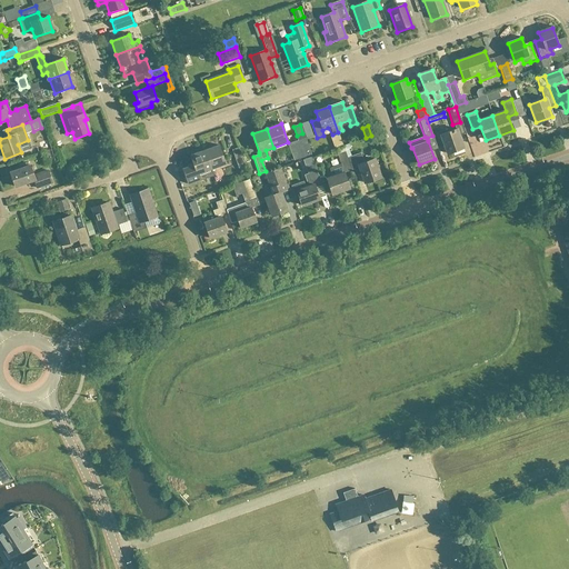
[(440,136),(447,155),(463,149),(457,129),(440,136)]
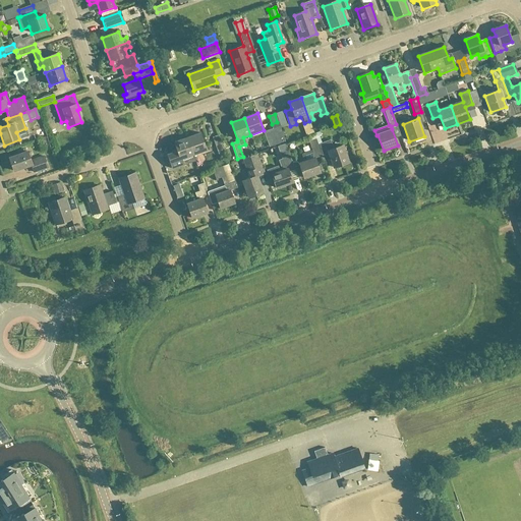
[(279,127),(270,130),(263,133),(268,148),(275,146),(284,142),(279,127)]
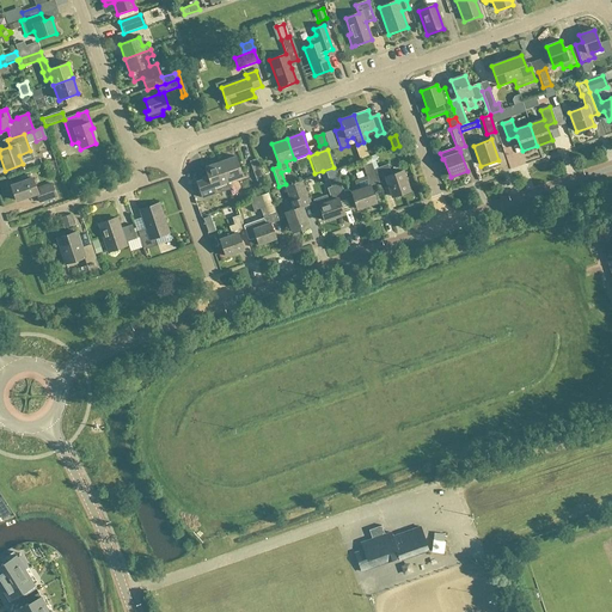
[(441,161),(436,150),(430,152),(435,163),(441,161)]
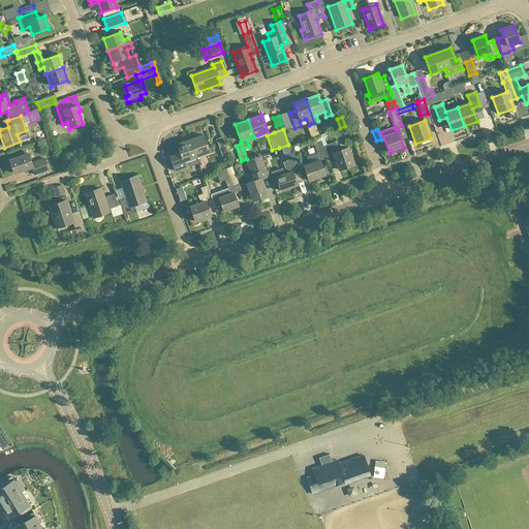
[(204,135),(190,141),(196,158),(210,153),(204,135)]
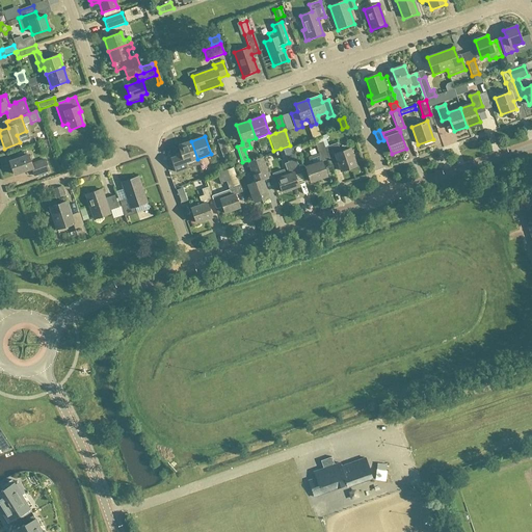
[(309,159),(311,165),(304,167),(310,183),(326,177),(321,162),(328,160),(324,148),(322,142),(320,137),(314,140),(315,144),(319,155),(309,159)]
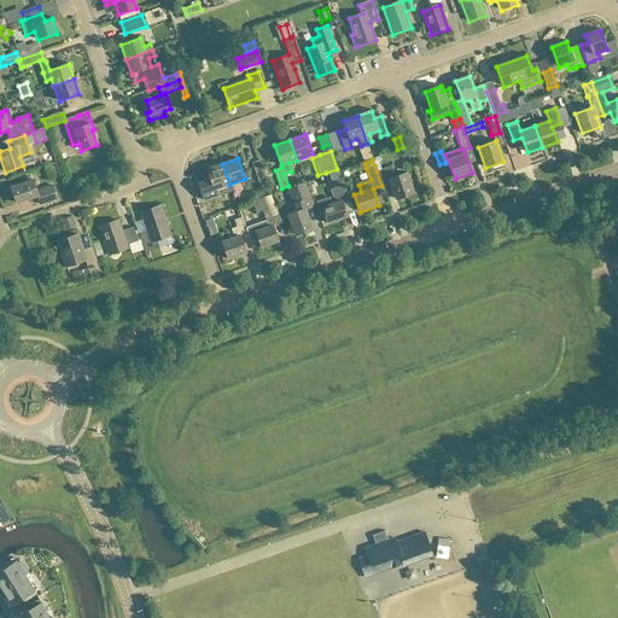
[(258,162),(251,164),(258,185),(266,182),(258,162)]
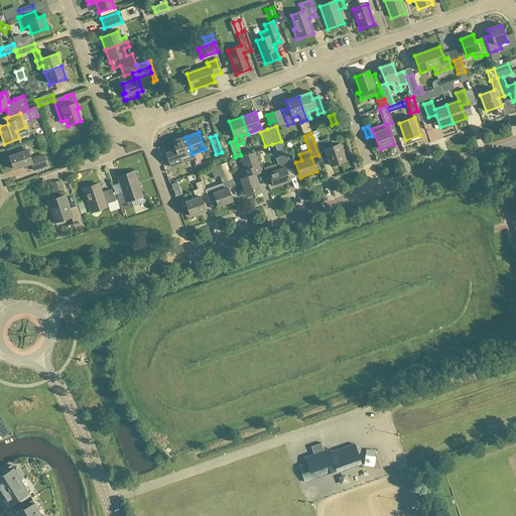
[(172,141),(176,150),(166,153),(171,167),(194,159),(191,154),(185,137),(172,141)]
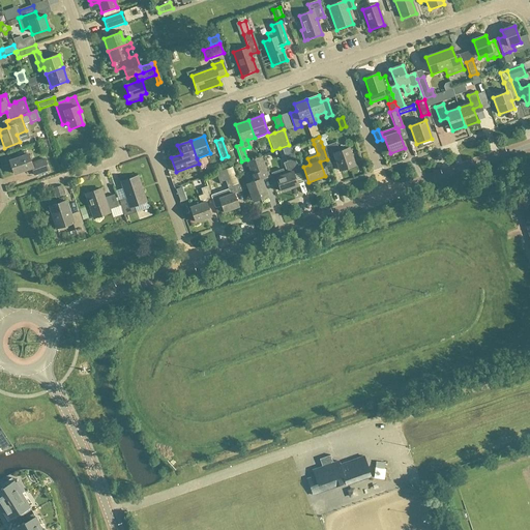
[(335,143),(323,147),(327,159),(329,165),(336,163),(340,171),(355,166),(349,148),(339,152),(335,143)]
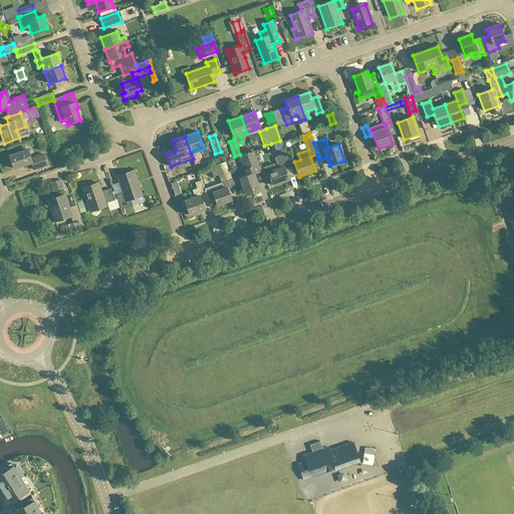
[(26,151),(9,157),(13,170),(30,164),(33,171),(47,167),(43,156),(30,160),(26,151)]
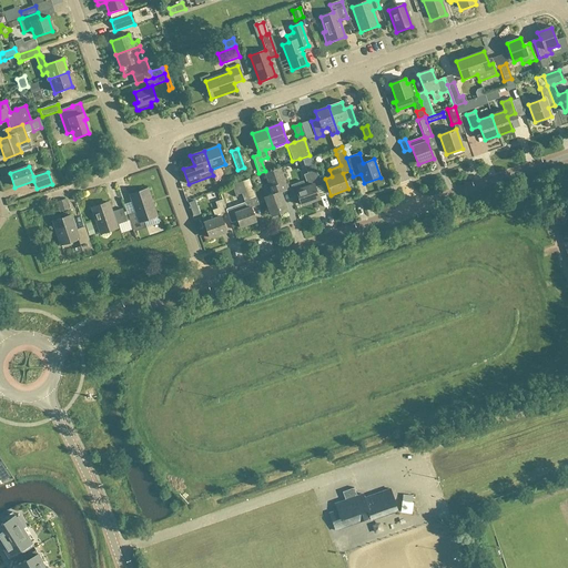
[(271,195),(264,198),(257,201),(259,206),(266,203),(271,216),(286,211),(281,193),(288,190),(282,173),(283,173),(281,168),(263,174),(271,195)]
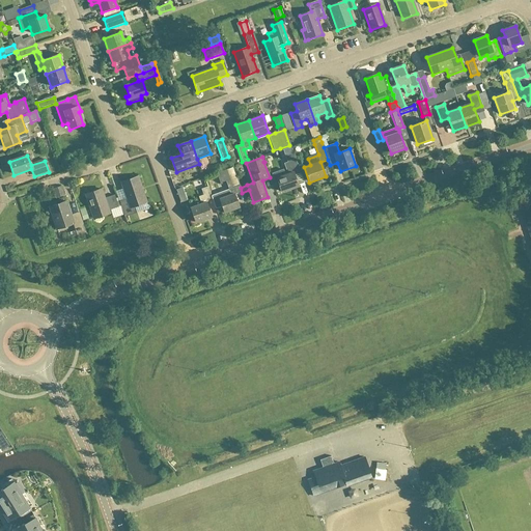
[(287,174),(284,175),(283,170),(272,174),(276,186),(278,185),(281,192),(298,187),(294,176),(301,173),(296,160),(283,164),(287,174)]
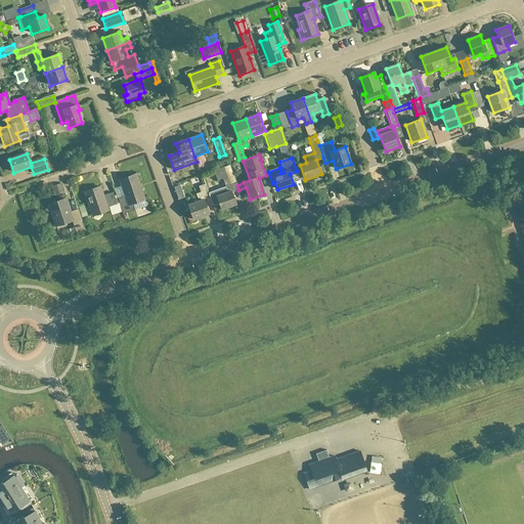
[(233,175),(229,166),(213,171),(216,181),(222,179),(227,192),(216,197),(221,210),(236,205),(231,191),(237,189),(237,190),(238,190),(237,185),(233,175)]
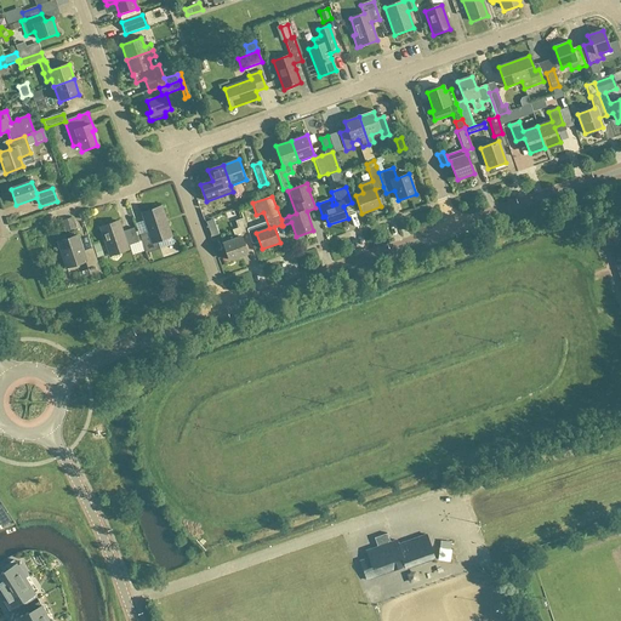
[(157,243),(170,238),(160,208),(142,215),(148,234),(140,238),(146,255),(159,250),(157,243)]
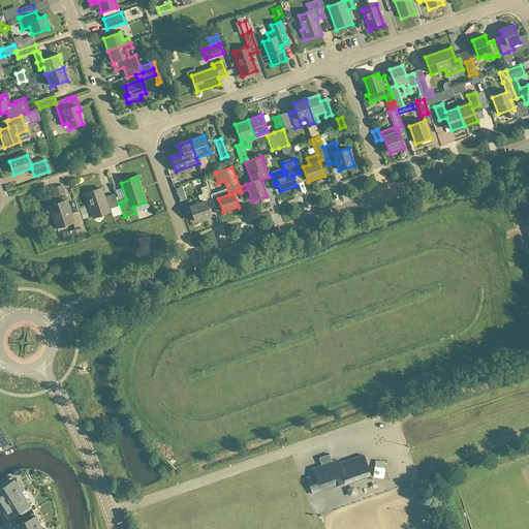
[(52,188),(55,198),(64,195),(60,186),(52,188)]
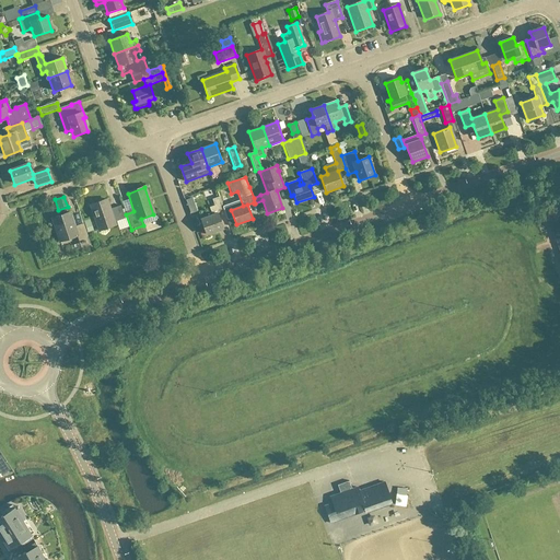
[(212,216),(200,220),(207,235),(223,230),(218,214),(224,212),(219,198),(212,200),(214,206),(209,208),(212,216)]
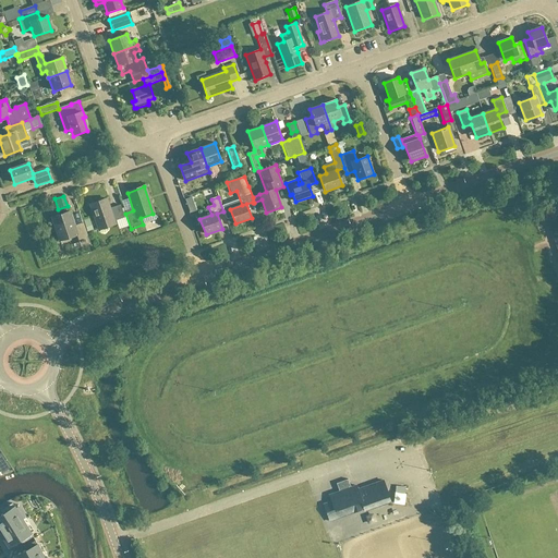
[(106,199),(89,205),(98,230),(114,225),(113,222),(124,218),(120,206),(109,209),(106,199)]
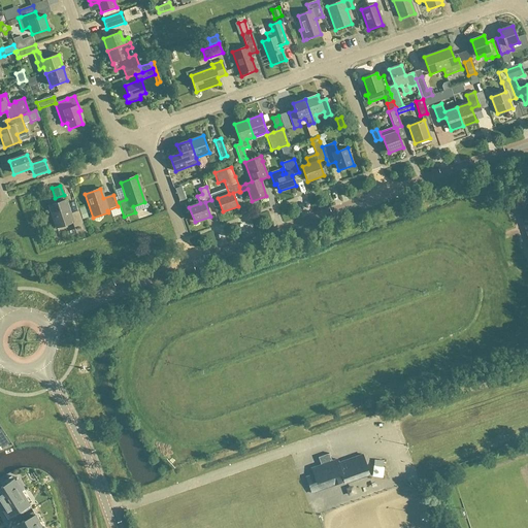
[(65,201),(48,206),(56,229),(72,223),(76,235),(85,232),(78,211),(70,215),(65,201)]
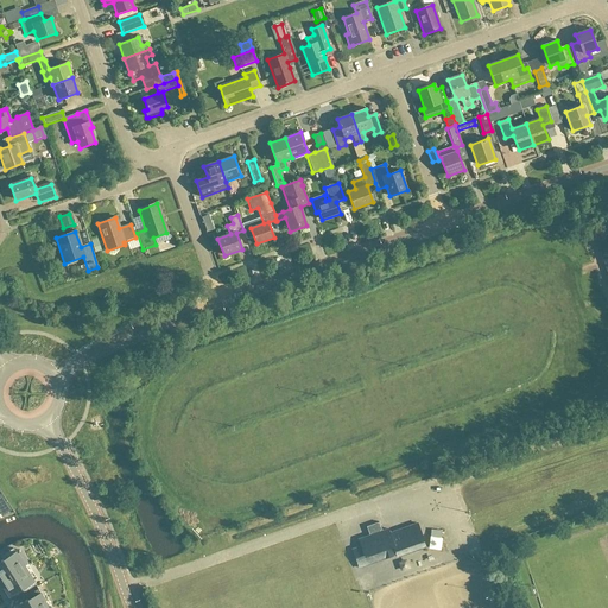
[(100,252),(96,239),(89,241),(94,253),(100,252)]
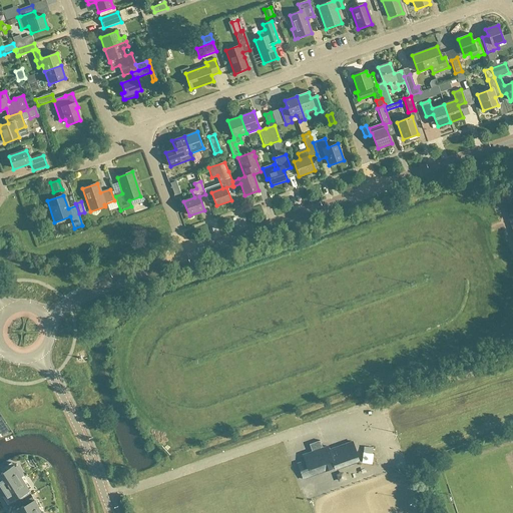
[(362,400),(355,402),(358,408),(364,406),(362,400)]
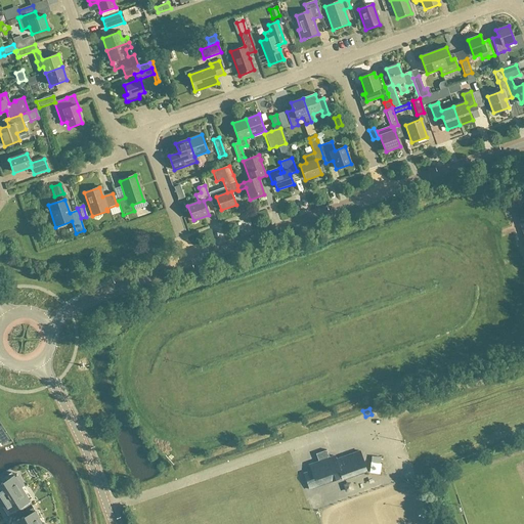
[(2,424),(0,424),(0,436),(3,442),(10,438),(2,424)]
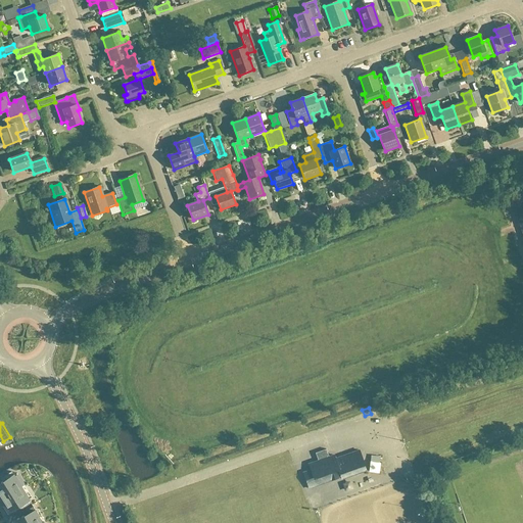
[(335,458),(334,458),(339,474),(364,465),(359,450),(335,459),(335,458)]
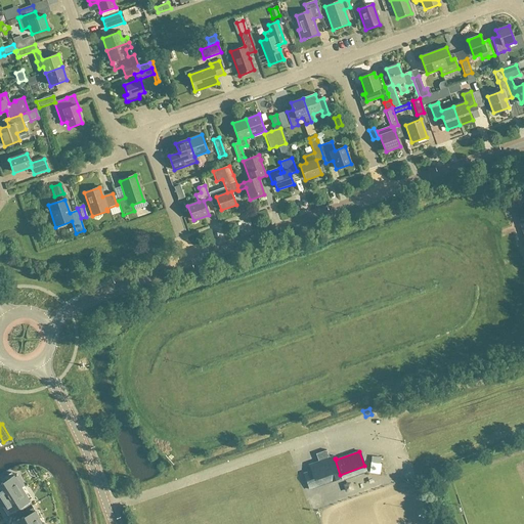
[(335,459),(334,456),(309,466),(311,472),(314,480),(338,471),(340,475),(335,459)]
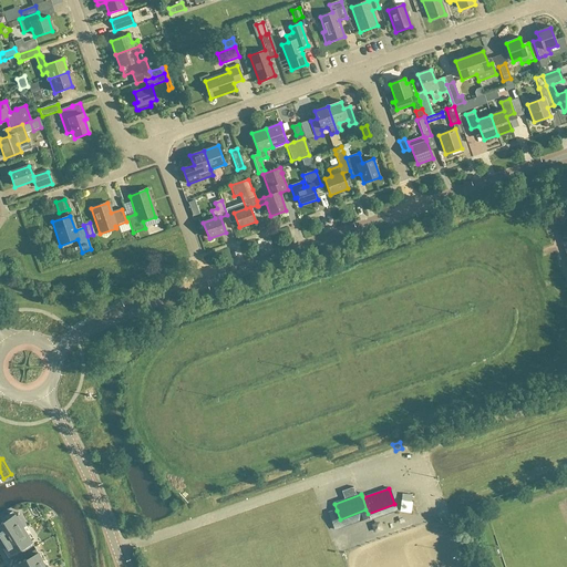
[(0,523),(0,542),(22,528),(11,512),(0,518),(2,522),(0,523)]
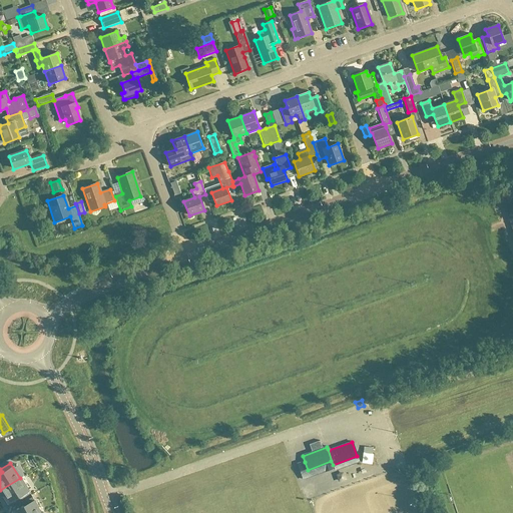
[(0,490),(0,491),(7,503),(18,496),(20,500),(30,493),(20,478),(0,490)]
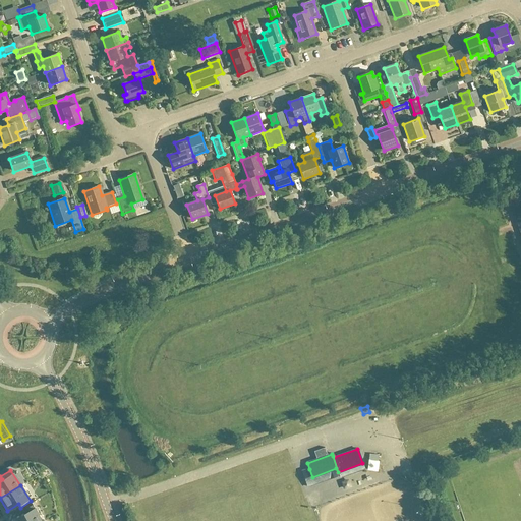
[(23,514),(12,520),(40,520),(33,505),(21,511),(23,514)]
